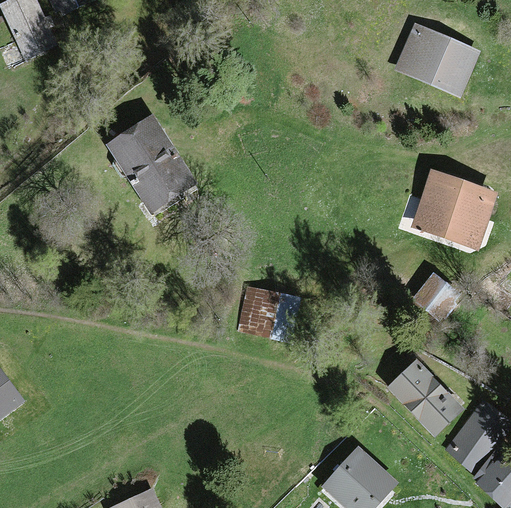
[(20,0),(0,10),(25,64),(58,49),(34,0),(20,0)]
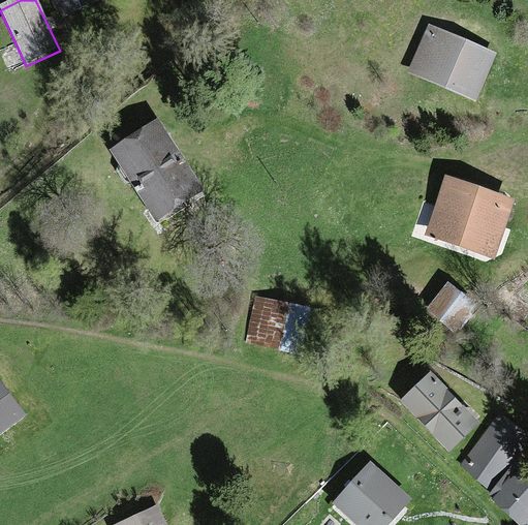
[(53,0),(71,37),(109,20),(99,0),(53,0)]
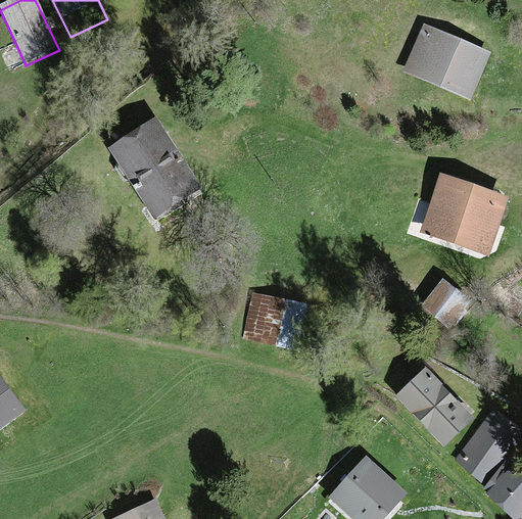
[(491,51),(423,22),(404,71),(471,99),(491,51)]
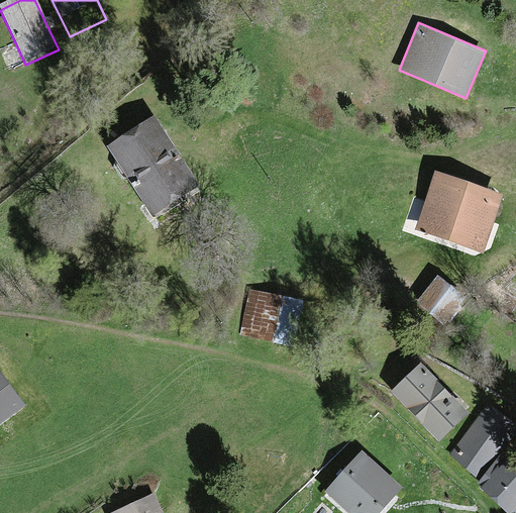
[(153,115),(106,146),(159,226),(205,195),(153,115)]
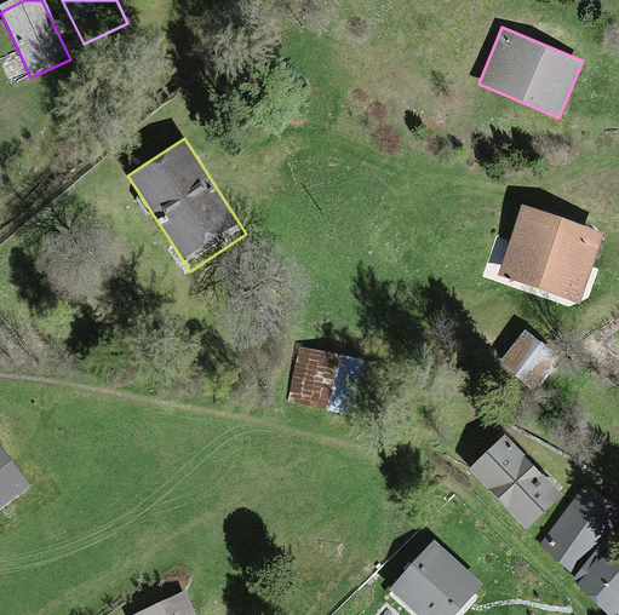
[(605,234),(525,206),(500,276),(582,304),(605,234)]
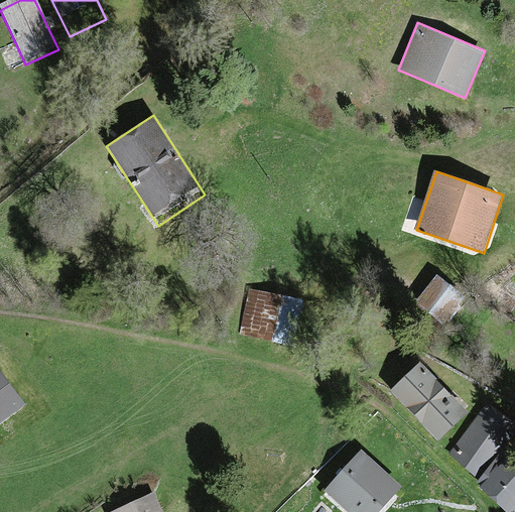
[(465,294),(436,274),(412,307),(440,328),(465,294)]
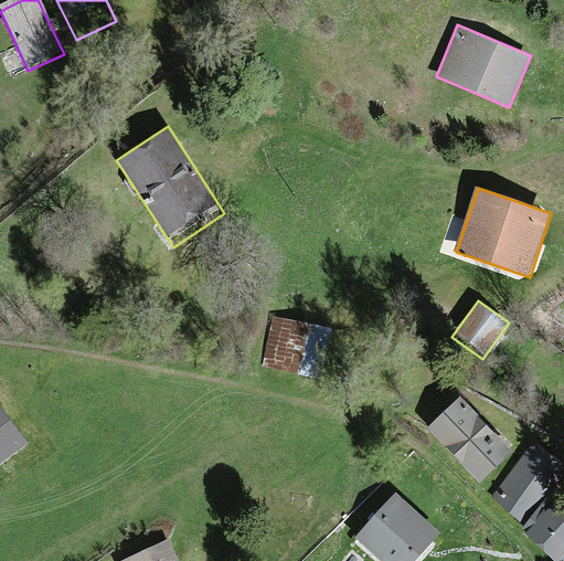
[(330,327),(269,318),(262,368),(322,377),(330,327)]
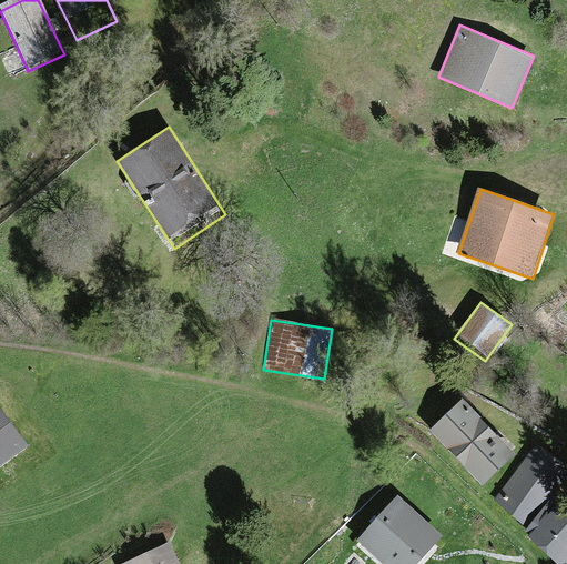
[(462,399),(429,429),(484,483),(515,452),(462,399)]
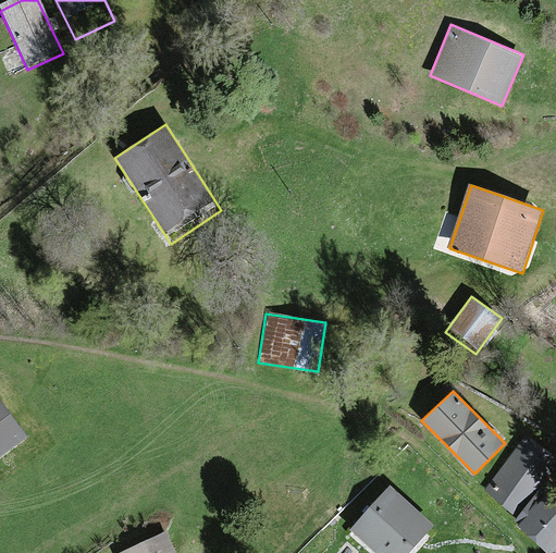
[(0,450),(27,430),(0,393),(0,450)]
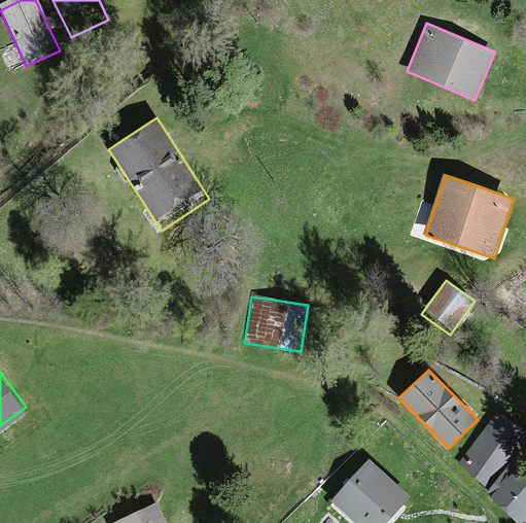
[(512,460),(479,433),(455,463),(487,489),(512,460)]
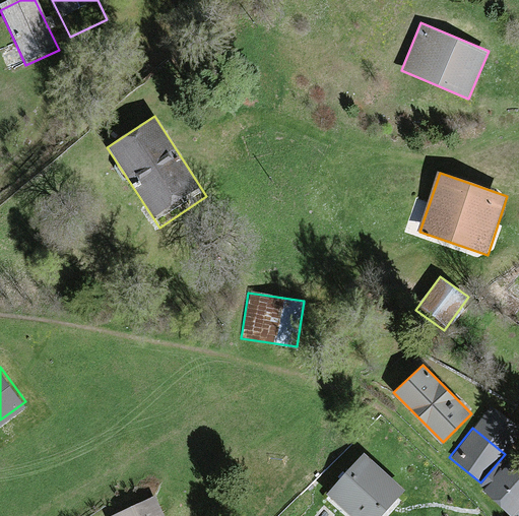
[(380,515),(407,487),(366,449),(326,492),(351,515),(380,515)]
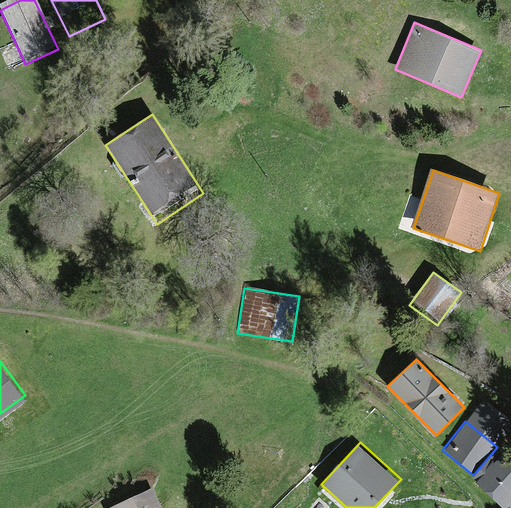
[(510,507),(510,458),(504,452),(475,481),(502,507),(510,507)]
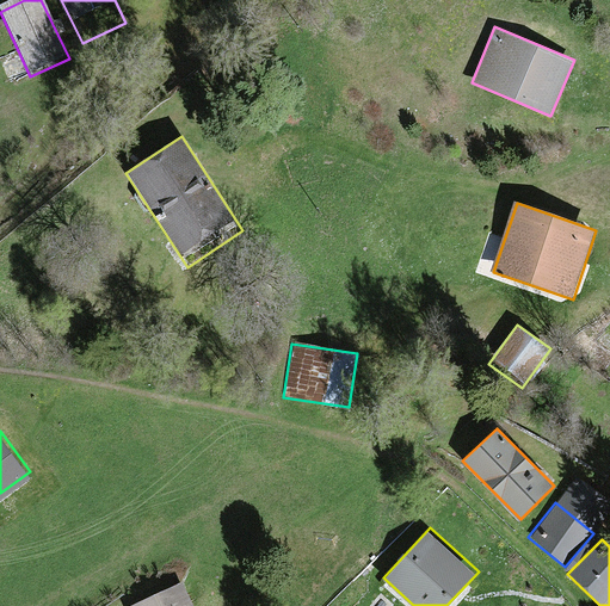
[(190,605),(178,582),(130,605),(190,605)]
